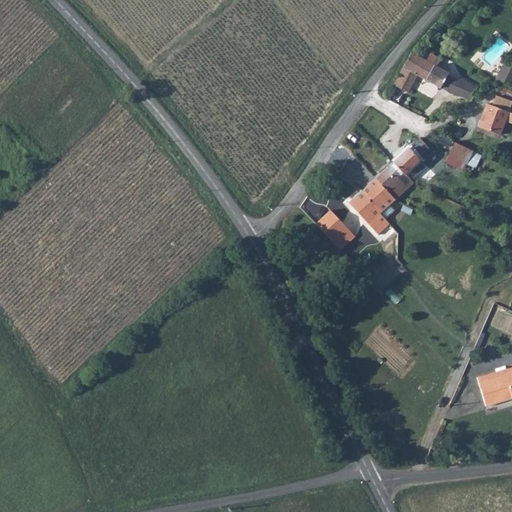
[(411,49),(399,72),(413,80),(417,72),(425,77),(438,55),(430,51),(427,58),(411,49)]
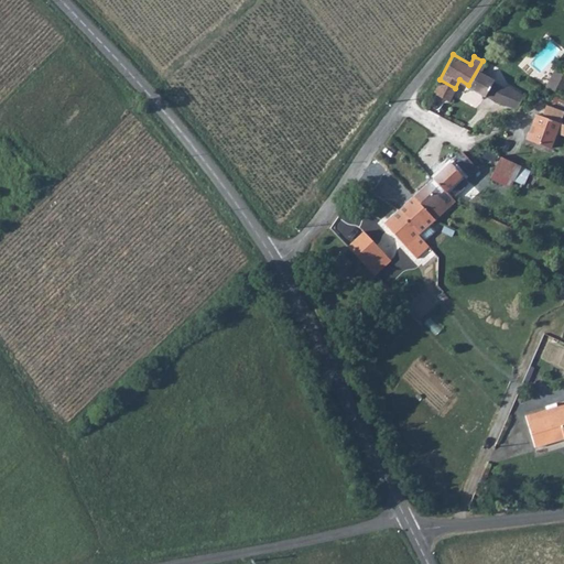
[(483,61),(468,85),(486,93),(494,78),(480,69),(485,63),(483,61)]
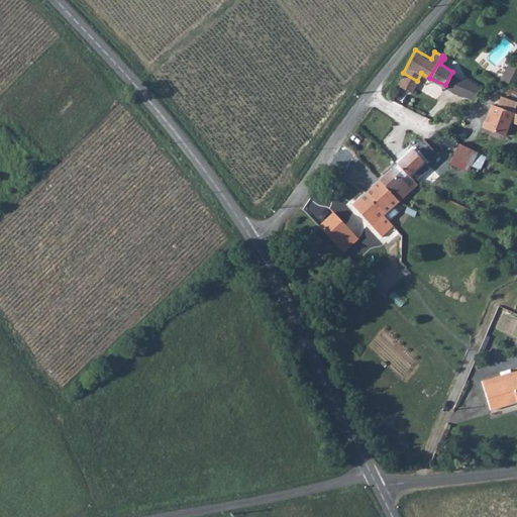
[(417,81),(403,73),(398,83),(412,91),(417,81)]
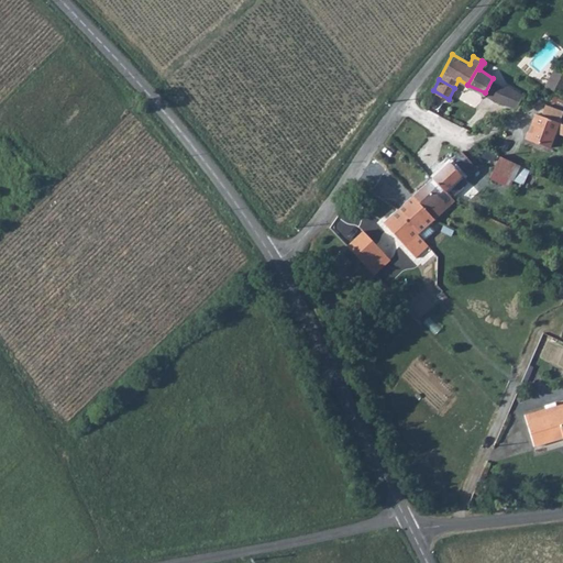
[(507,84),(497,99),(517,107),(525,92),(507,84)]
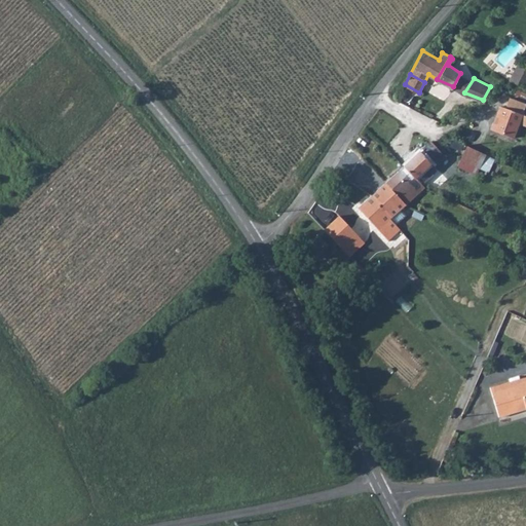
[(491,126),(513,136),(519,119),(522,112),(525,102),(510,96),(505,105),(499,103),(491,126)]
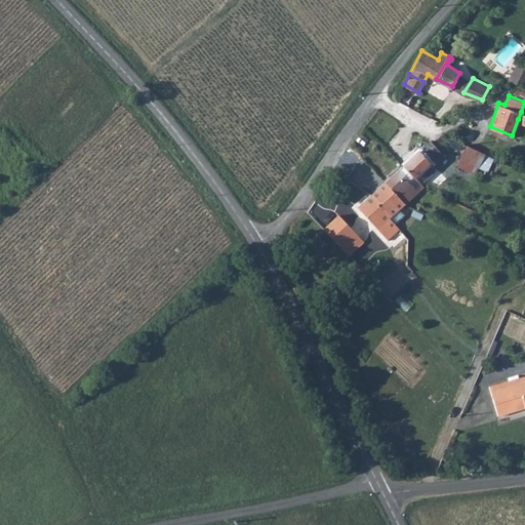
[(431,138),(403,163),(415,175),(437,156),(442,160),(446,156),(431,138)]
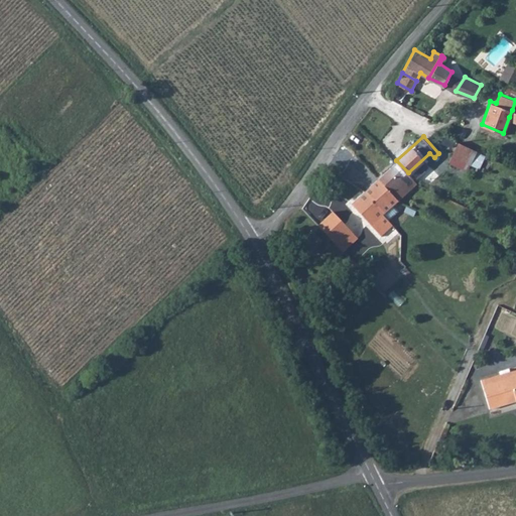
[(452,163),(480,171),(486,152),(457,144),(452,163)]
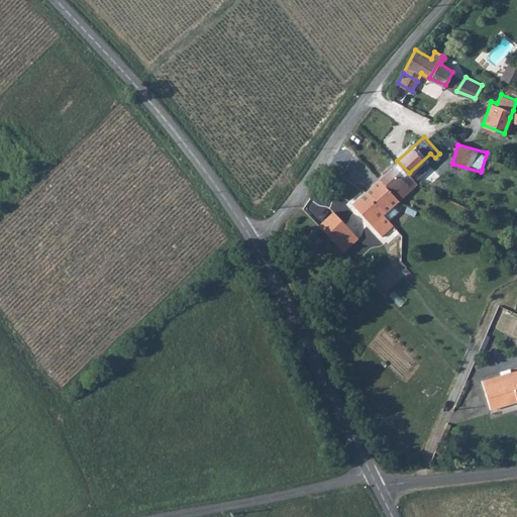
[(397,161),(378,178),(398,200),(417,183),(417,182),(409,173),(397,161)]
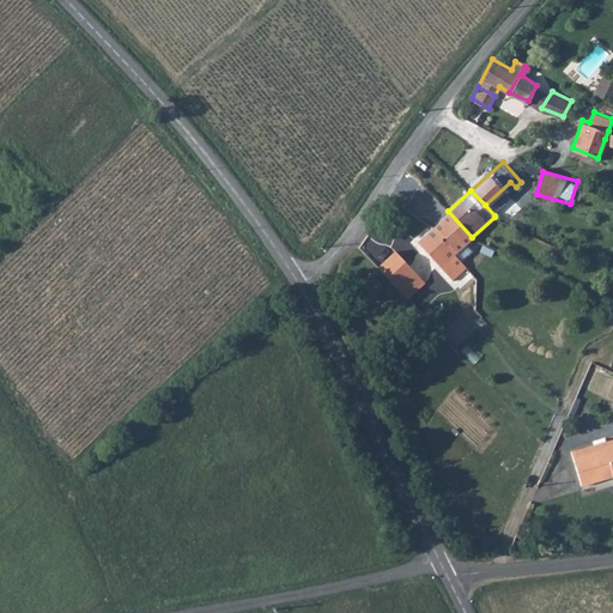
[(472,237),(448,211),(432,225),(435,226),(456,250),(468,241),(472,237)]
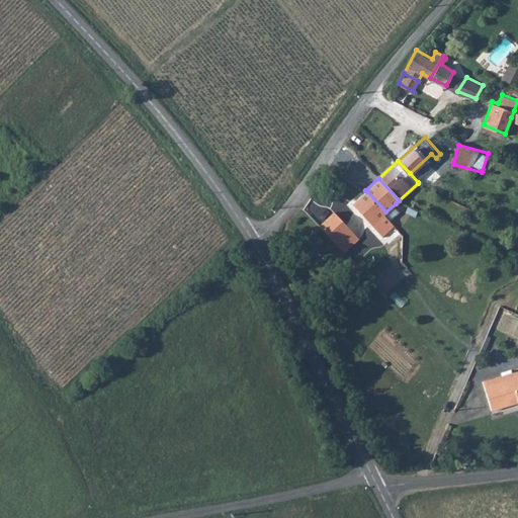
[(365,190),(352,202),(382,235),(394,225),(382,213),(385,211),(367,191),(365,190)]
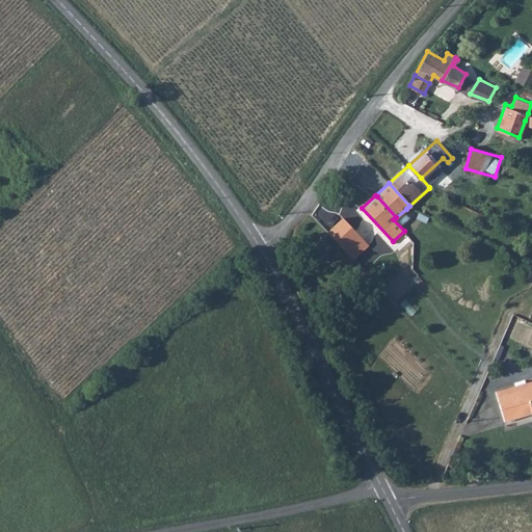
[(343,216),(324,234),(338,248),(351,262),(370,244),(343,216)]
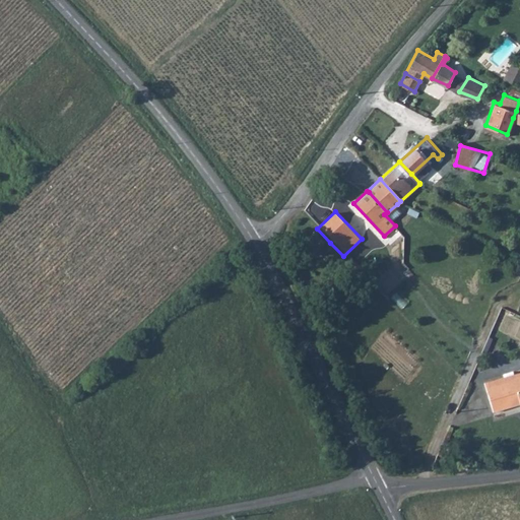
[(315,231),(302,243),(312,253),(325,241),(315,231)]
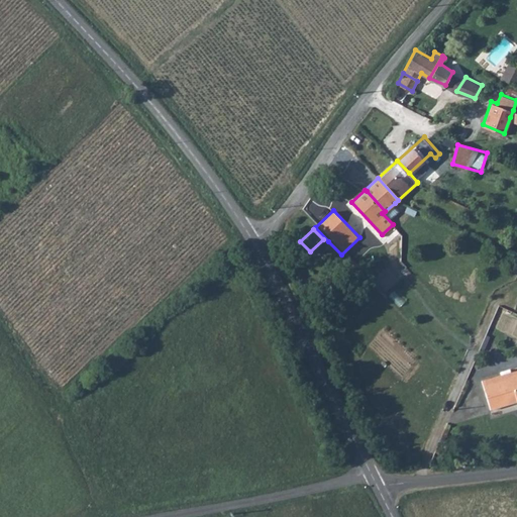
[(516,371),(482,383),(491,411),(502,408),(502,405),(516,400),(516,371)]
